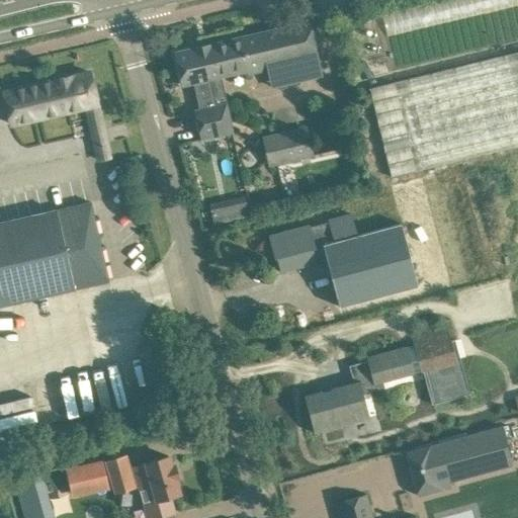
[(460,2),(384,12),(386,25),(393,24),(394,28),(462,19),(460,2)]
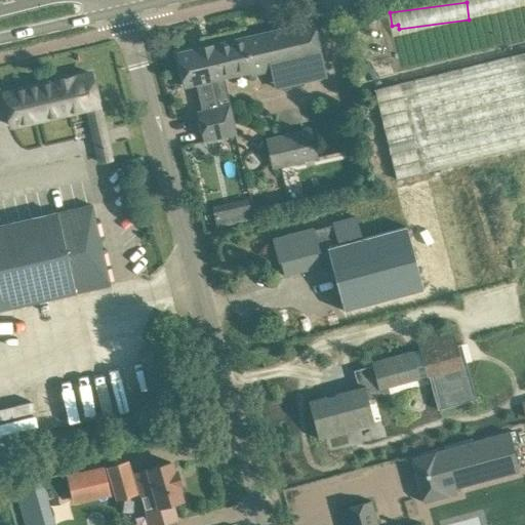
[(326,77),(318,42),(313,23),(216,45),(215,44),(195,49),(195,50),(177,54),(186,86),(196,84),(203,113),(199,114),(205,142),(236,134),(230,108),(232,107),(225,77),(251,71),(252,75),(282,68),(286,86),(326,77)]
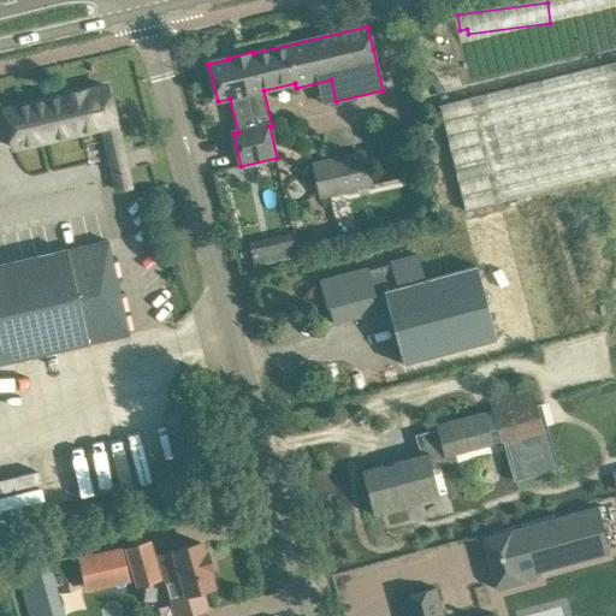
[(615,63),(440,107),(467,214),(615,176),(615,63)]
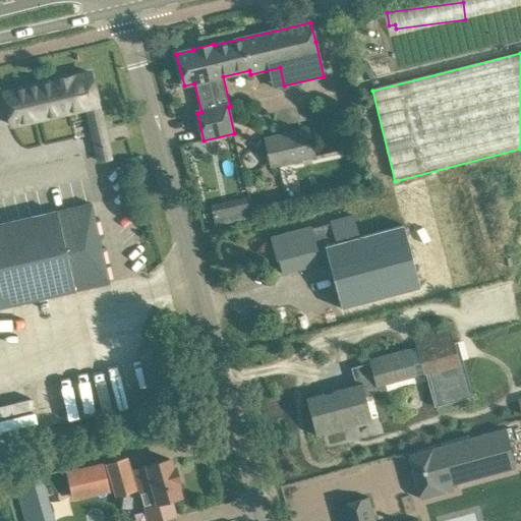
[(88,107),(89,114),(94,134),(103,131),(97,105),(98,105),(91,72),(3,93),(10,125),(88,107)]
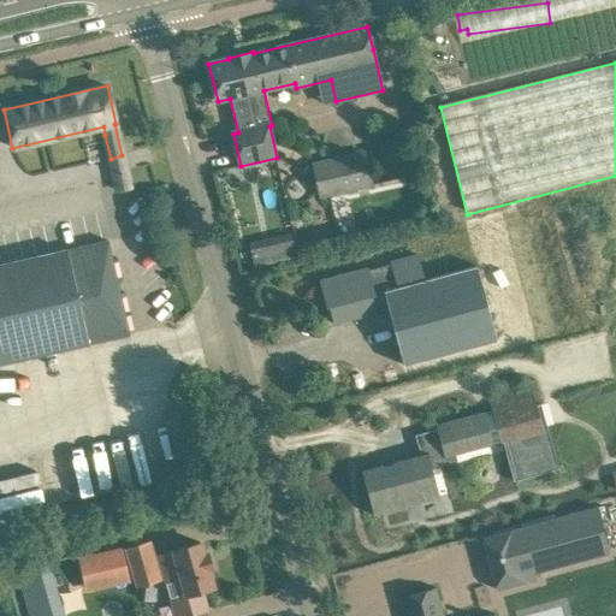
[(410,148),(407,158),(414,166),(424,164),(427,154),(420,147),(410,148)]
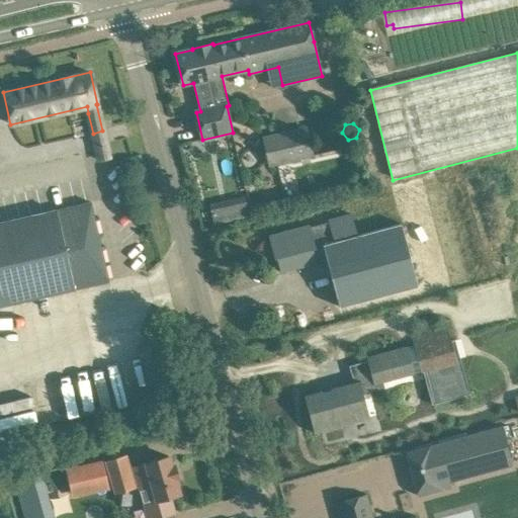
[(262,139),(268,166),(312,156),(306,128),(262,139)]
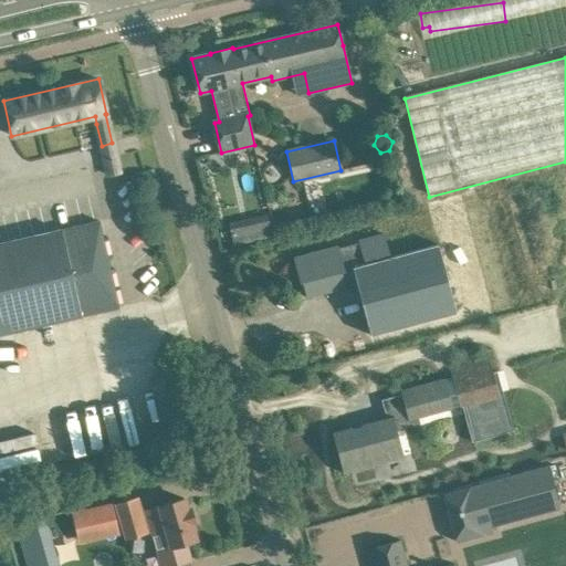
[(104,159),(108,176),(119,173),(115,157),(104,159)]
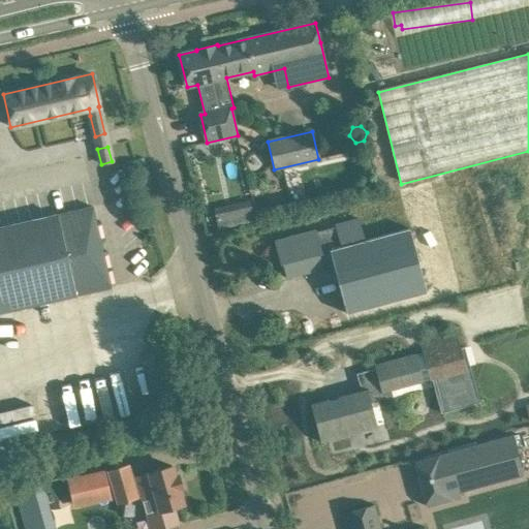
[(255,221),(250,201),(232,207),(238,226),(255,221)]
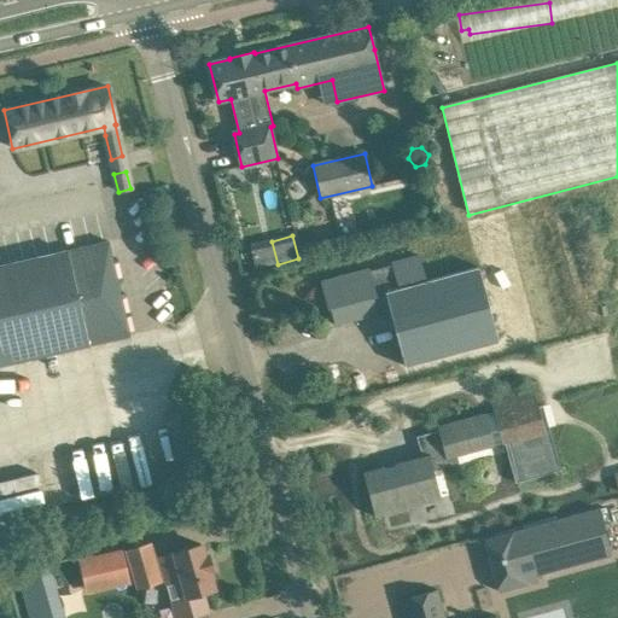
[(109,242),(85,246),(66,251),(65,250),(0,264),(0,365),(130,336),(109,242)]
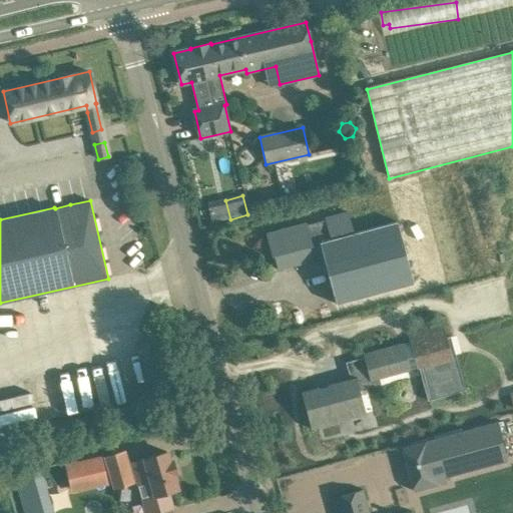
[(286,228),(267,233),(273,257),(279,254),(282,269),(314,260),(312,254),(323,252),(333,290),(336,304),(388,290),(414,283),(397,220),(352,233),(346,210),(324,217),(325,219),(307,225),(306,223),(286,228)]
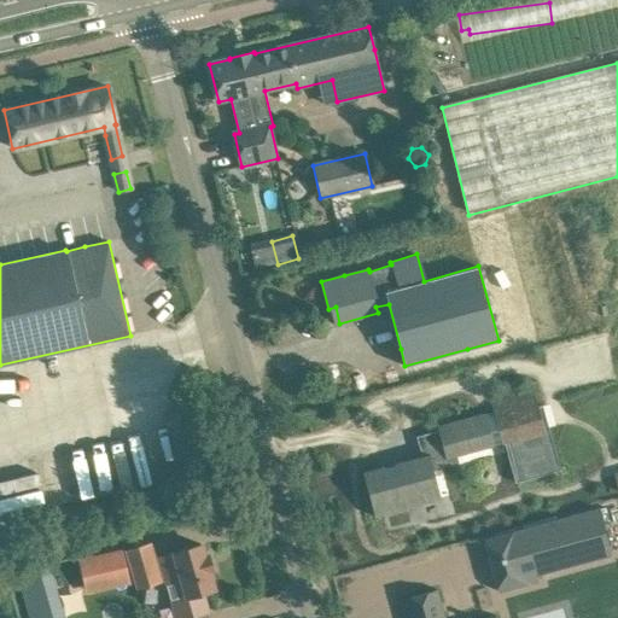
[(493,410),(437,425),(445,460),(509,442),(519,479),(514,481),(514,483),(560,470),(559,468),(555,470),(543,429),(531,432),(525,409),(542,404),(542,403),(537,404),(532,385),(530,386),(531,389),(509,395),(509,398),(493,403),(491,397),(490,397),(493,410)]
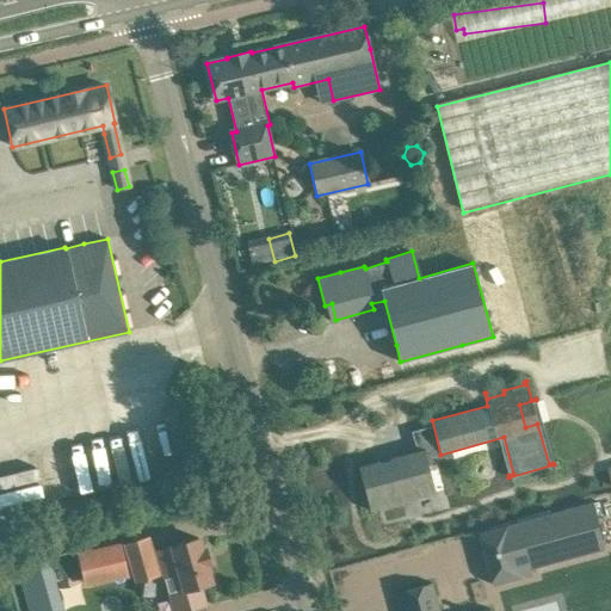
[(425,451),(359,469),(371,513),(380,512),(382,507),(424,495),(429,498),(437,497),(425,451)]
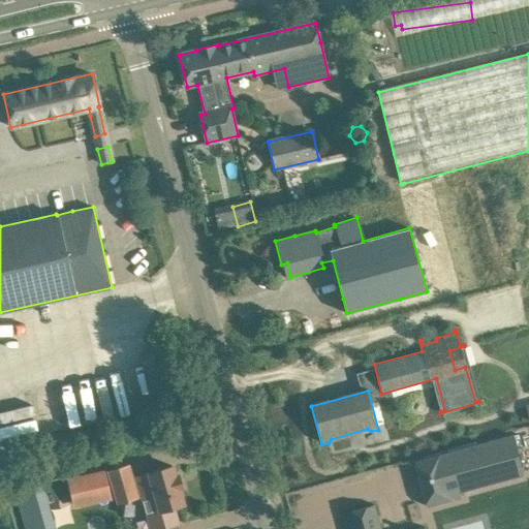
[(511,435),(414,462),(426,505),(460,497),(456,484),(521,466),(511,435)]
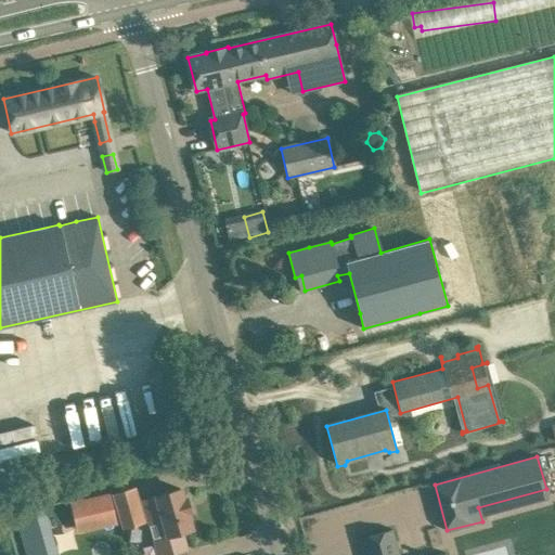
[(184,487),(143,499),(158,554),(167,554),(186,550),(181,532),(196,528),(192,512),(198,510),(195,497),(188,499),(184,487)]
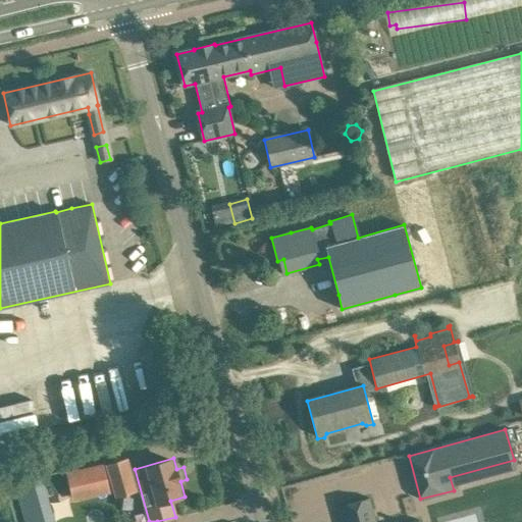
[(108,466),(116,497),(133,492),(136,491),(126,461),(108,466)]
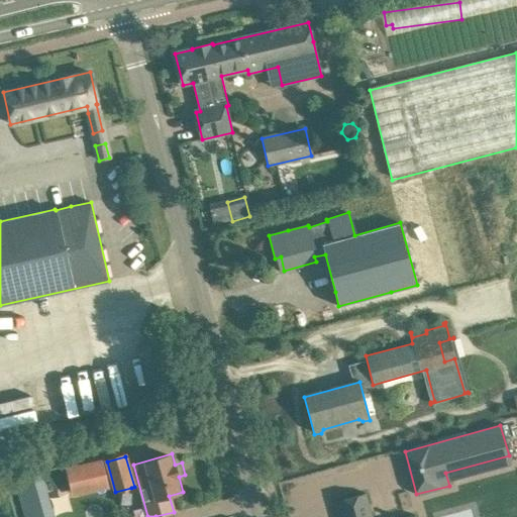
[(66,470),(73,496),(108,487),(101,460),(66,470)]
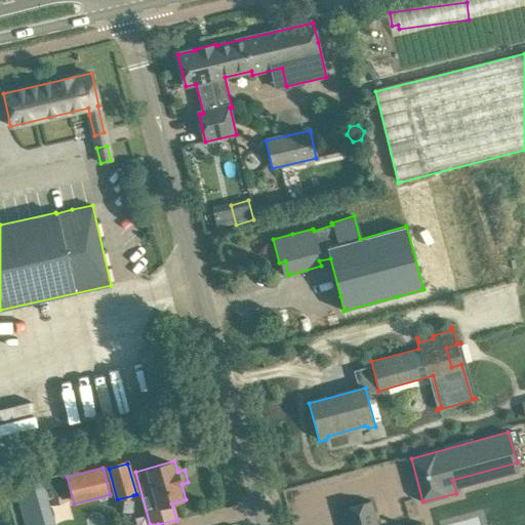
[(47,524),(53,524),(41,481),(15,489),(25,524),(47,524)]
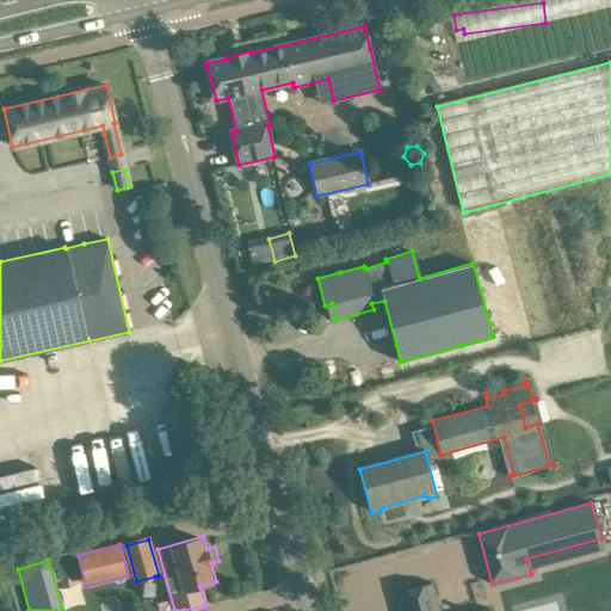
[(488,610),(488,608),(475,610),(437,610),(430,581),(395,591),(400,610),(488,610)]
